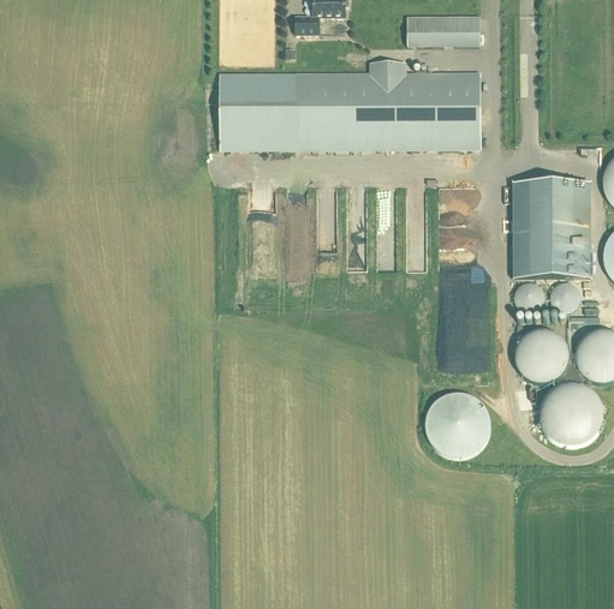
[(311,0),(311,16),(294,16),(294,35),(320,35),(320,17),(345,17),(345,6),(349,6),(349,0),(311,0)]
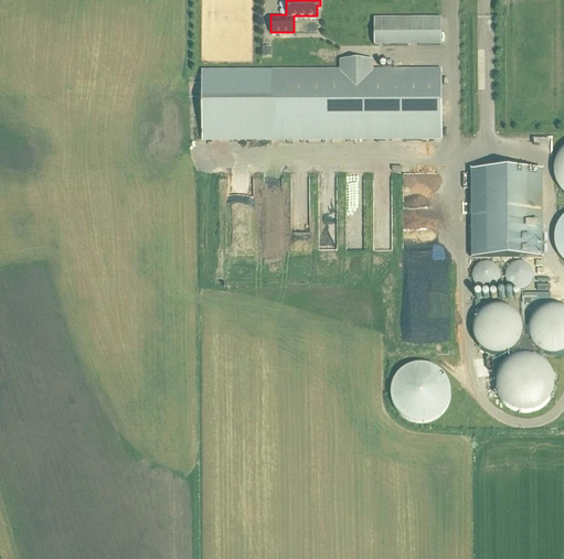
[(374,14),(374,42),(440,42),(440,14),(374,14)]
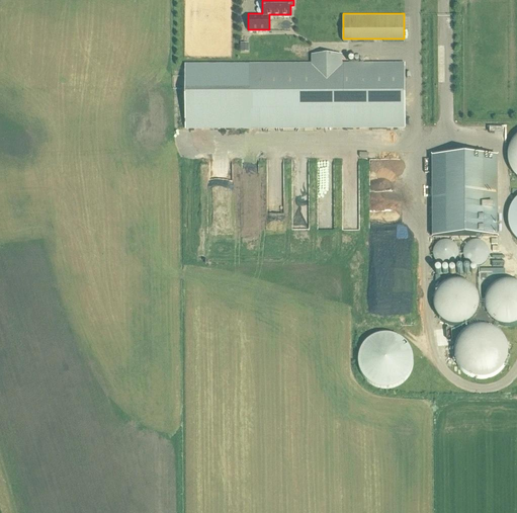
[(248,50),(248,40),(239,41),(240,51),(248,50)]
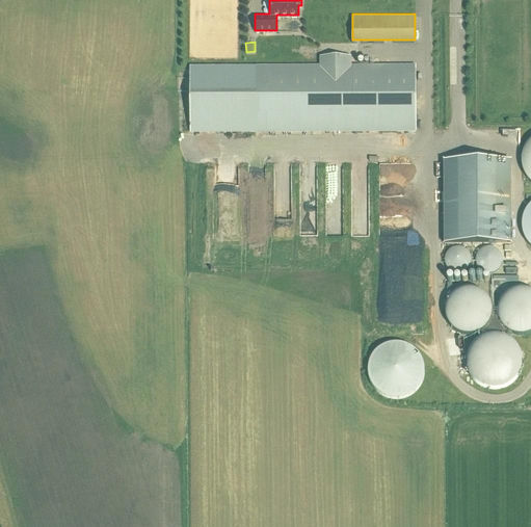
[(255,59),(256,127),(416,127),(416,59),(351,59),(351,52),(319,52),(319,59),(255,59)]
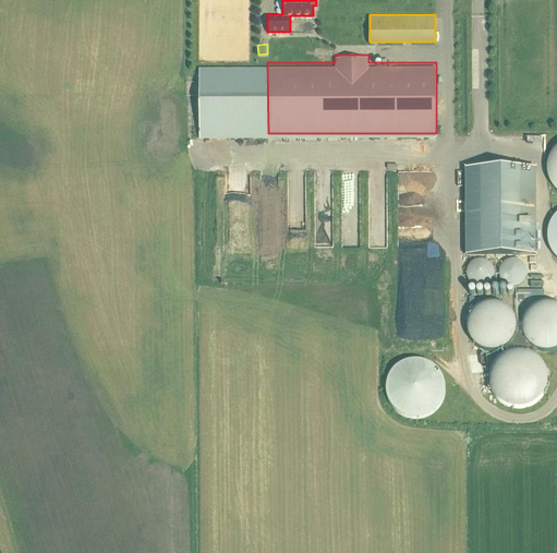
[(198,133),(268,133),(267,68),(198,68),(198,133)]
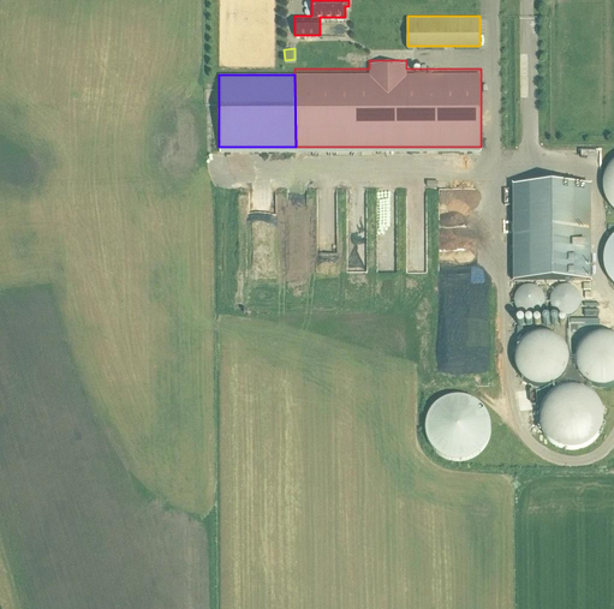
[(613,155),(613,156),(607,165),(602,174),(602,185),(604,196),(610,204),(613,208),(613,155)]
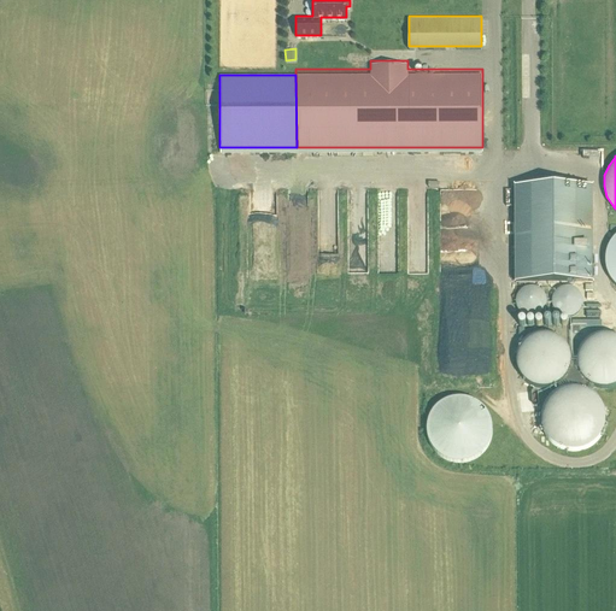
[(262,172),(273,172),(271,158),(260,159),(262,172)]
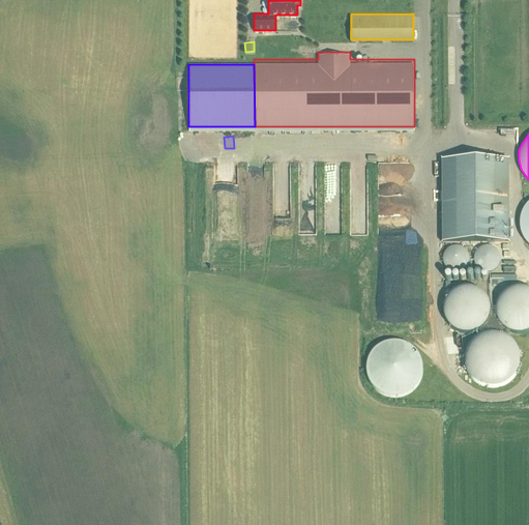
[(505,143),(504,155),(515,156),(516,143),(505,143)]
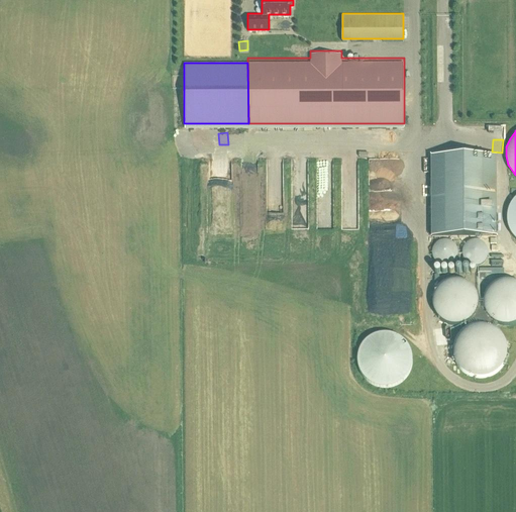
[(496,233),(496,152),(430,152),(430,233),(496,233)]
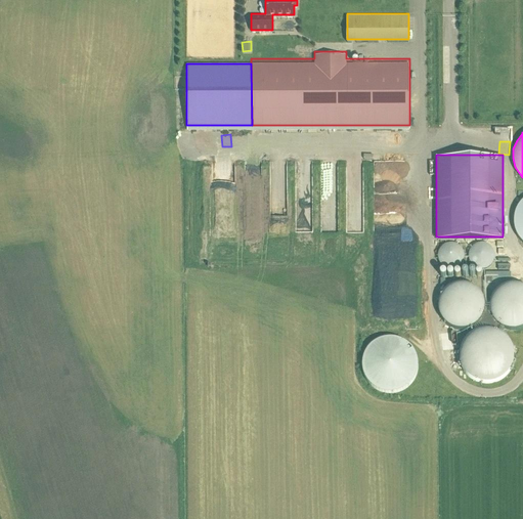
[(203,190),(204,178),(192,178),(191,190),(203,190)]
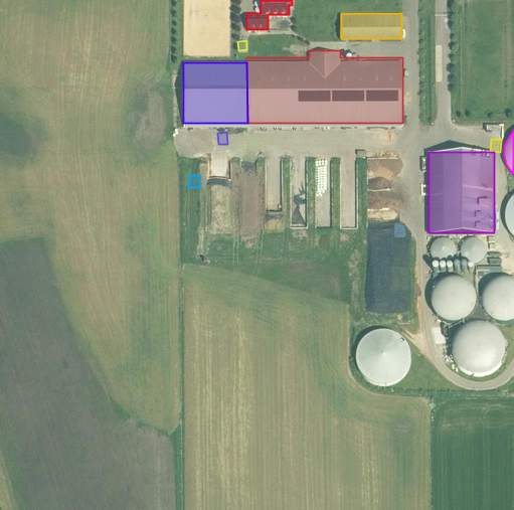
[(513,192),(513,193),(507,202),(504,211),(505,222),(510,231),(513,234),(513,192)]
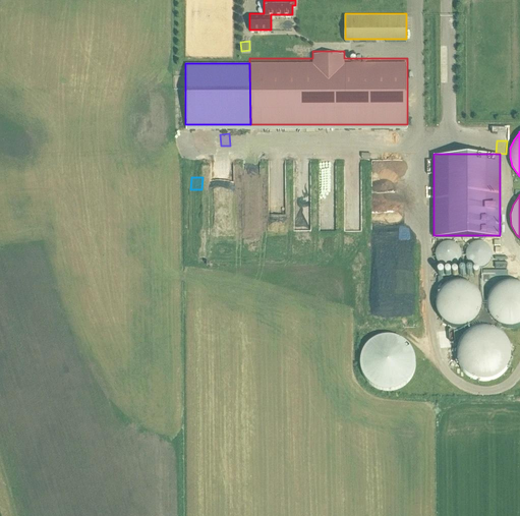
[(454,240),(449,238),(443,239),(439,242),(436,247),(435,253),(437,259),(441,263),(446,265),(452,264),(457,261),(460,255),(460,250),(458,244),(454,240)]
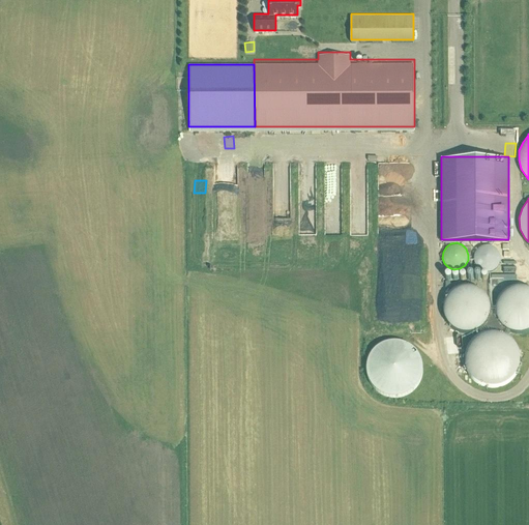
[(498,252),(496,246),(491,243),(485,242),(479,244),(475,249),(473,254),(473,260),(476,265),(480,268),(487,269),(492,267),(497,263),(499,258),(498,252)]
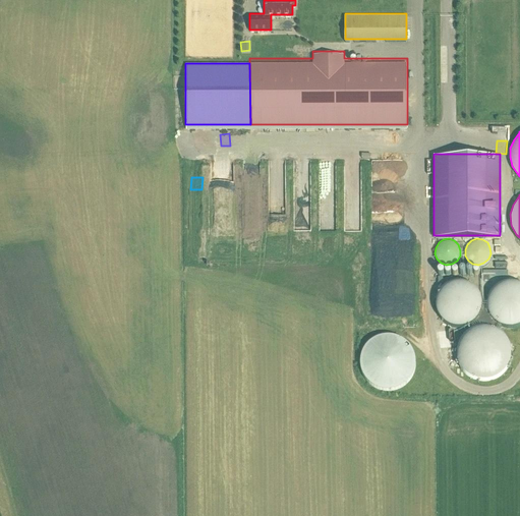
[(380,270),(372,272),(376,281),(383,279),(380,270)]
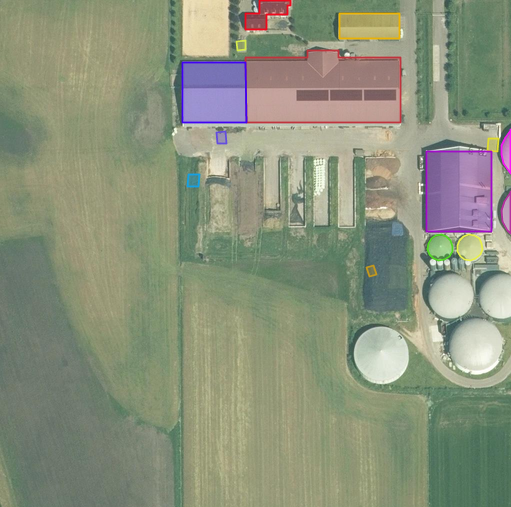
[(469,283),(461,276),(452,273),(442,275),(433,280),(428,289),(427,299),(431,309),(438,316),(448,319),(458,317),(466,312),(472,303),(472,293),(469,283)]
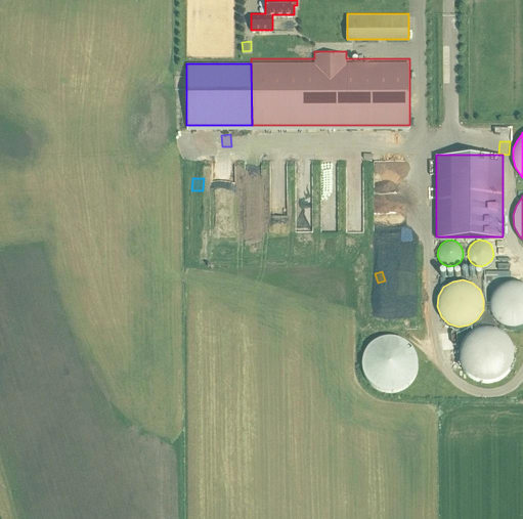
[(522,282),(522,283),(516,279),(509,279),(502,283),(496,287),(491,293),(489,299),(489,306),(491,313),(495,319),(502,323),(509,326),(516,326),(522,323),(522,322),(522,282)]
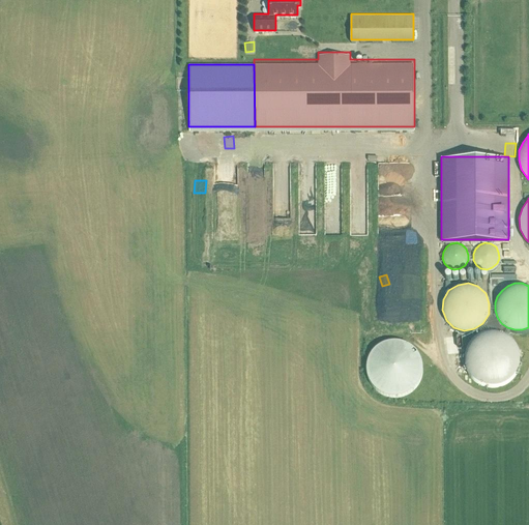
[(518,368),(520,357),(519,347),(512,339),(505,331),(495,329),(485,329),(475,333),(468,342),(465,351),(464,361),(468,371),(474,378),(483,383),(494,384),(504,382),(512,376),(518,368)]
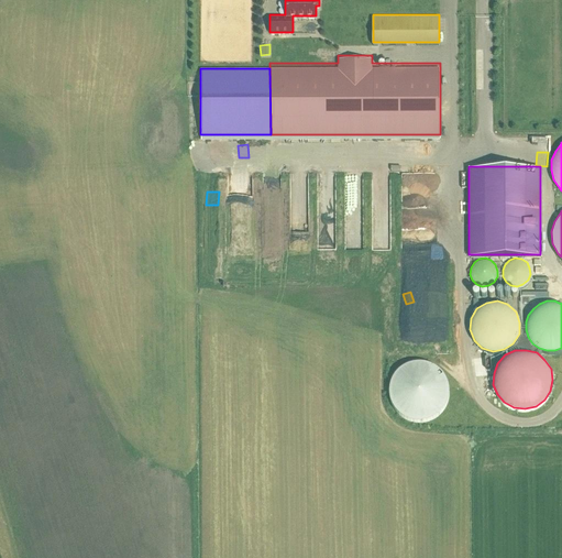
[(427,419),(432,419),(438,418),(443,415),(448,412),(452,407),(455,403),(458,397),(460,392),(460,386),(460,381),(458,374),(455,370),(452,364),(448,360),(443,357),(438,354),(432,353),(427,352),(420,353),(415,354),(409,357),(405,360),(400,364),(397,370),(395,374),(394,381),(393,386),(394,392),(395,397),(397,403),(400,407),(405,412),(409,415),(415,418),(420,419),(427,419)]
